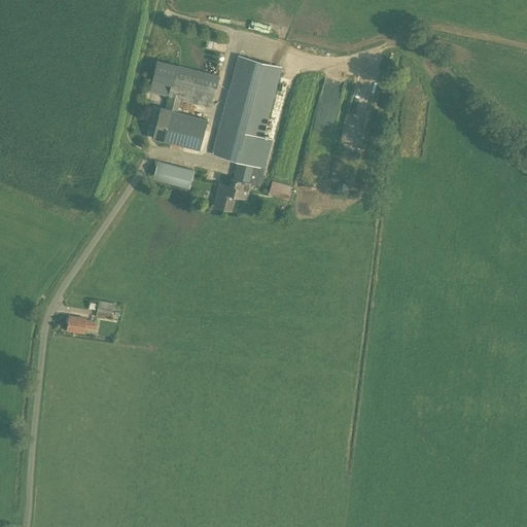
[(210,41),(209,48),(225,50),(226,43),(210,41)]
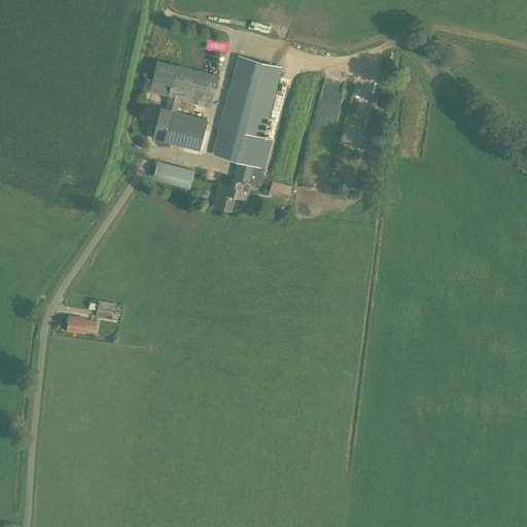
[(255,165),(256,163),(281,66),(239,56),(229,92),(230,92),(213,154),(254,165),(255,165)]
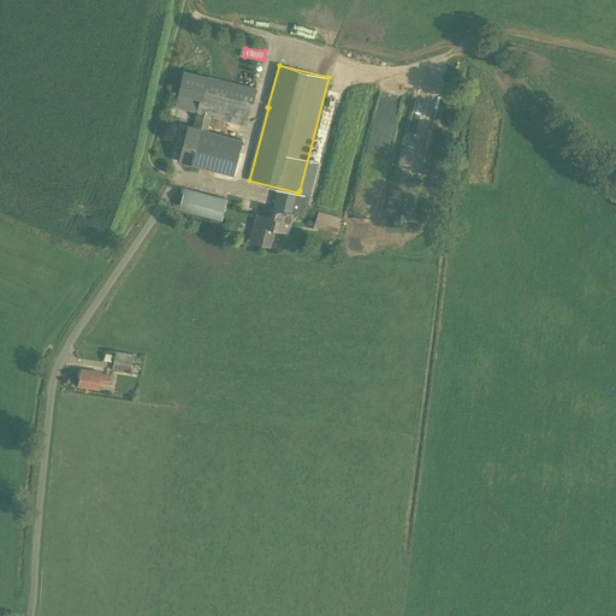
[(199,113),(194,128),(189,126),(179,161),(234,176),(242,141),(208,131),(212,117),(246,125),(255,89),(185,71),(184,71),(178,93),(202,99),(201,100),(199,113)]
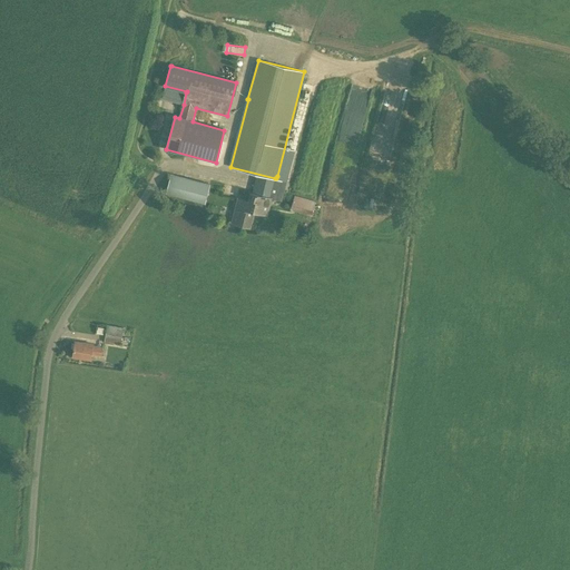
[(161,99),(184,105),(186,92),(187,91),(165,86),(161,99)]
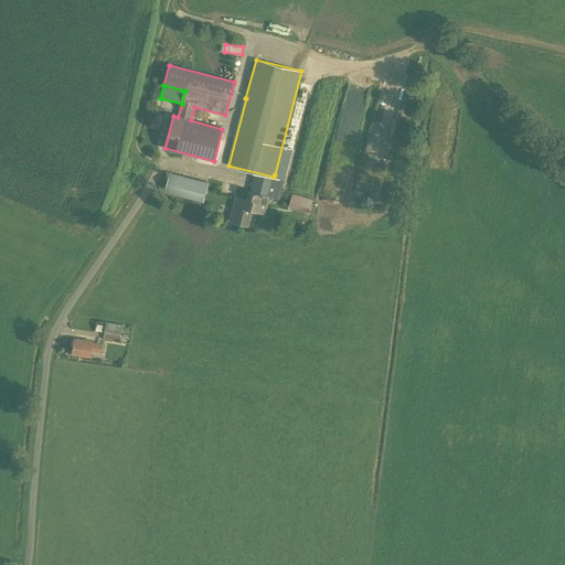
[(203,203),(209,183),(169,172),(164,193),(203,203)]
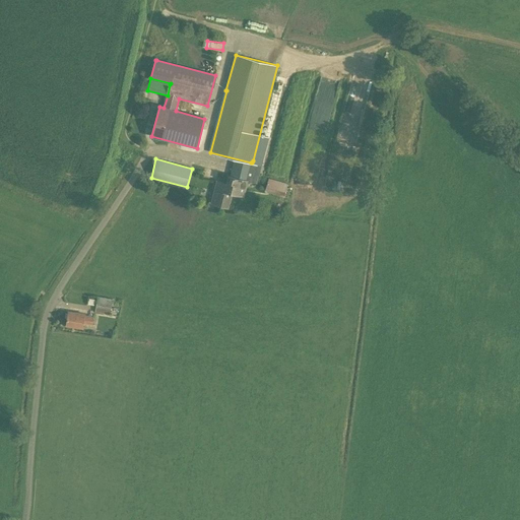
[(244,197),(248,180),(247,180),(251,164),(236,159),(229,184),(217,181),(211,203),(229,207),(232,194),(244,197)]
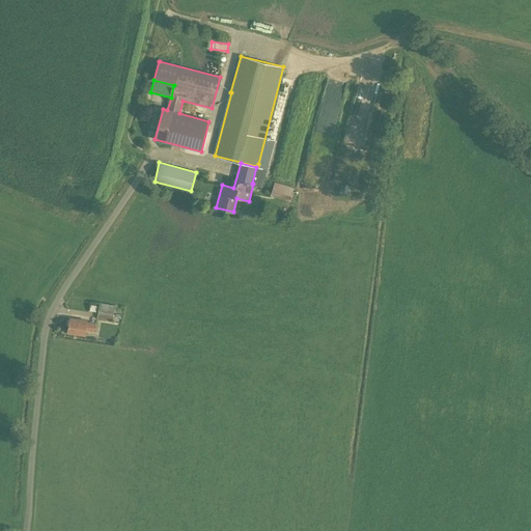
[(290,198),(294,189),(285,187),(282,196),(290,198)]
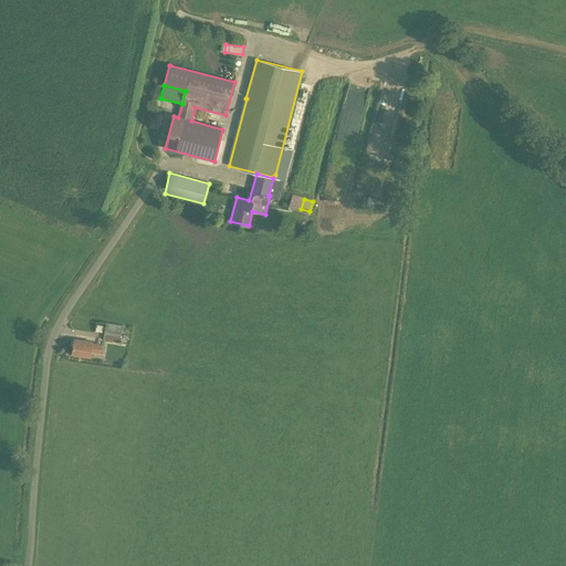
[(122,337),(123,325),(105,323),(104,339),(115,342),(116,337),(122,337)]
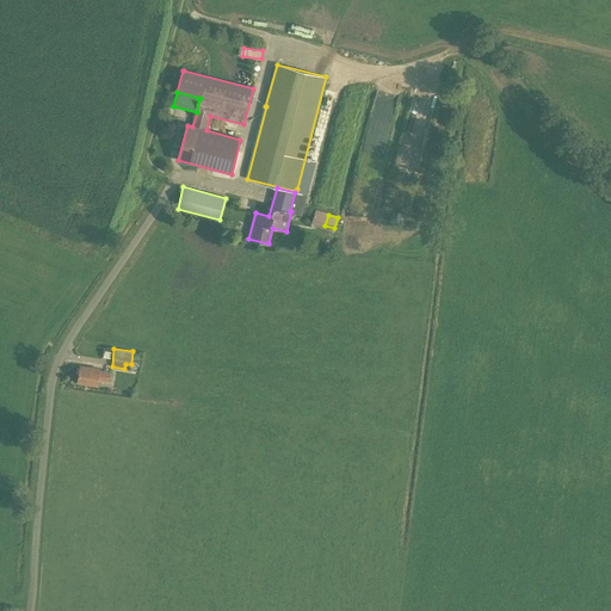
[(109,381),(110,371),(100,370),(80,366),(78,383),(98,386),(99,380),(109,381)]
